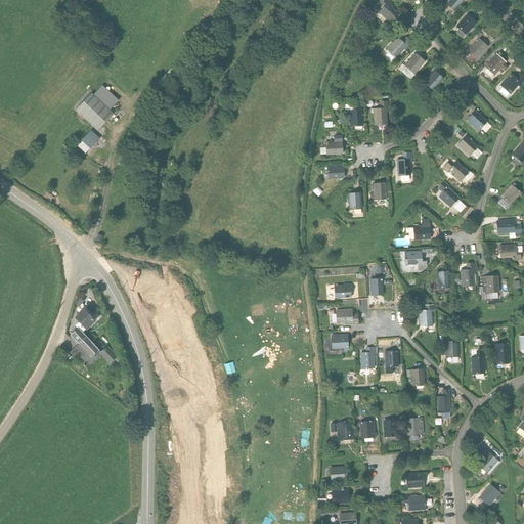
[(384,6),(379,12),(391,23),(399,13),(390,6),(392,4),(387,0),(382,0),(381,2),(384,6)]
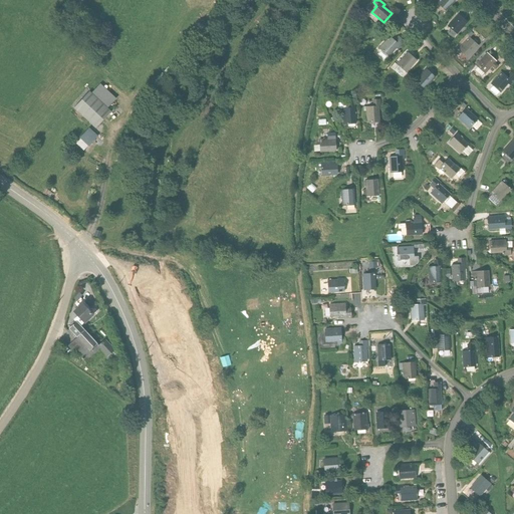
[(439,0),(437,2),(446,11),(456,0),(439,0)]
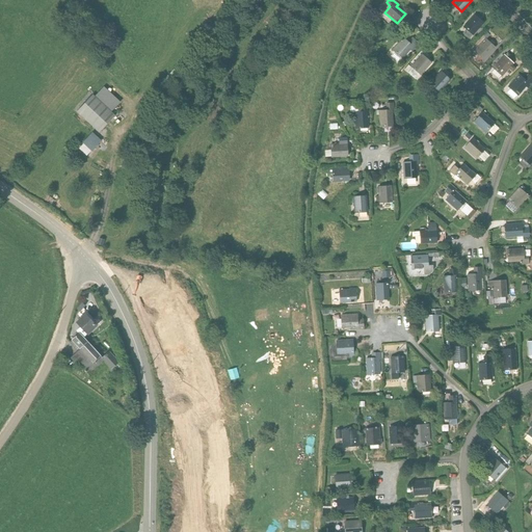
[(484,23),(475,15),(463,27),(473,35),(484,23)]
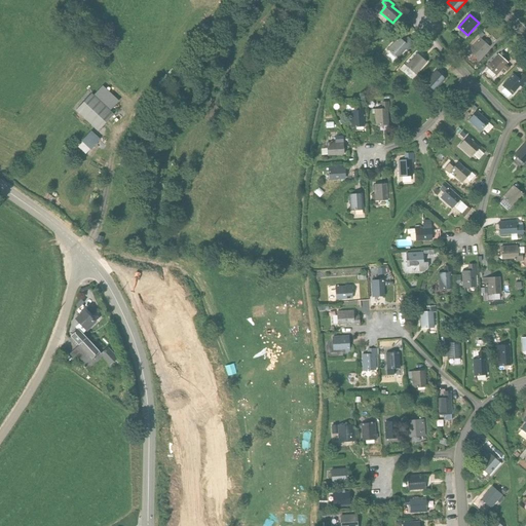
[(409,46),(399,37),(388,49),(398,58),(409,46)]
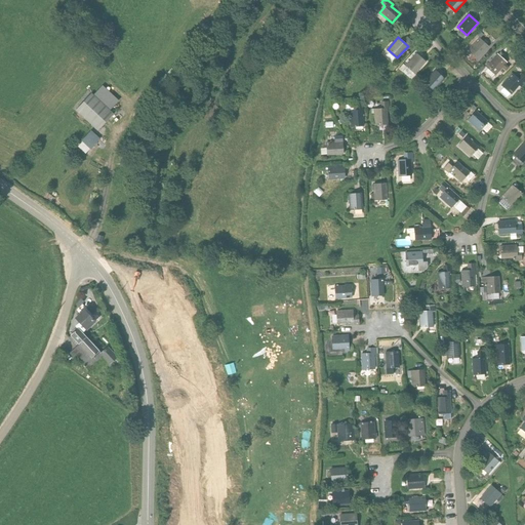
[(480,37),(468,50),(478,59),(490,47),(480,37)]
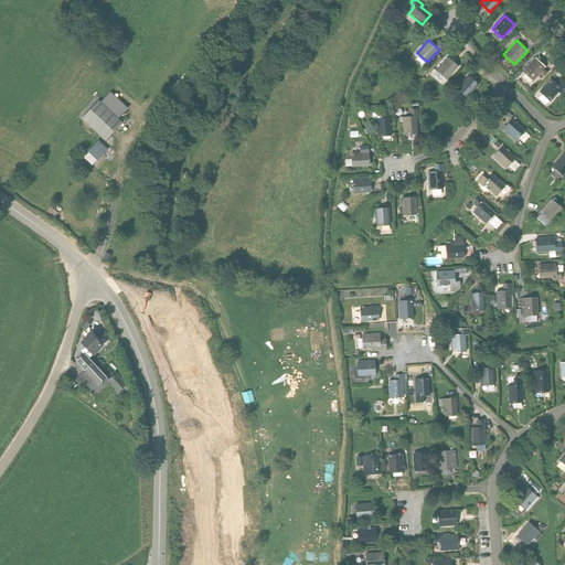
[(448,57),(436,71),(447,80),(459,66),(448,57)]
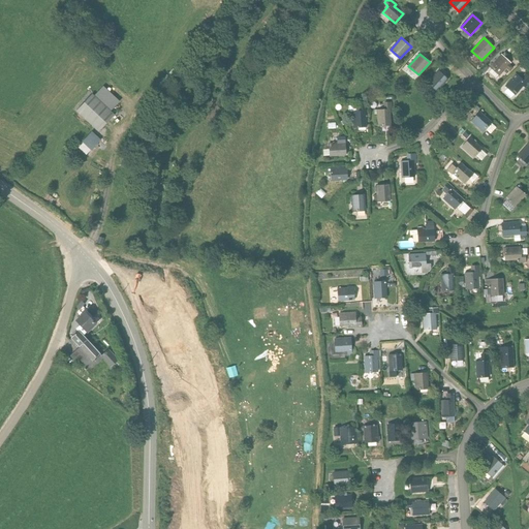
[(502,54),(490,68),(500,76),(511,64),(502,54)]
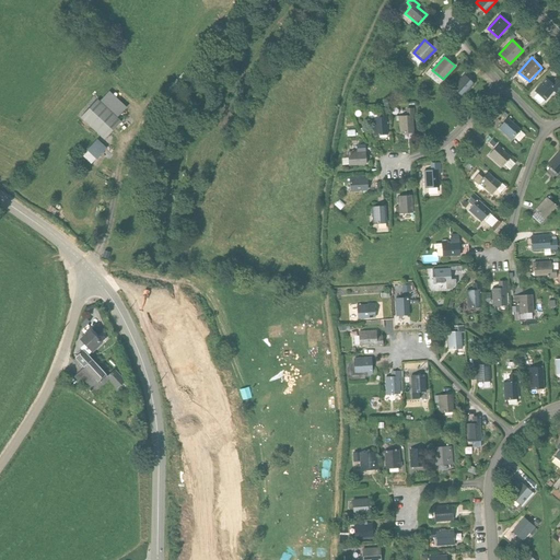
[(464,76),(452,88),(463,97),(475,84),(464,76)]
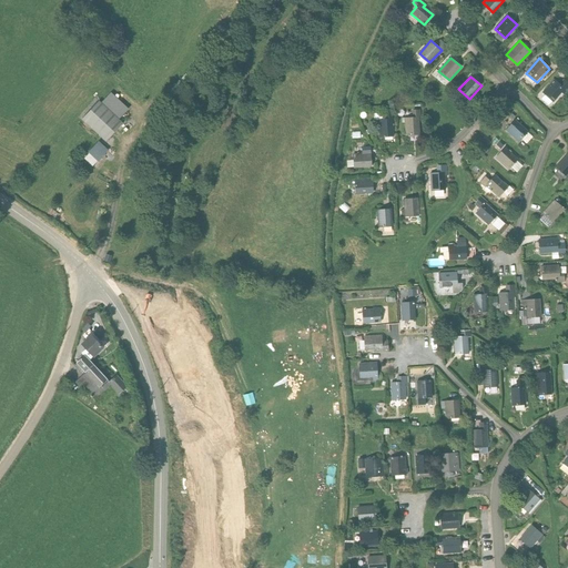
[(555,79),(543,93),(554,102),(561,93),(564,95),(567,90),(567,82),(565,79),(560,84),(555,79)]
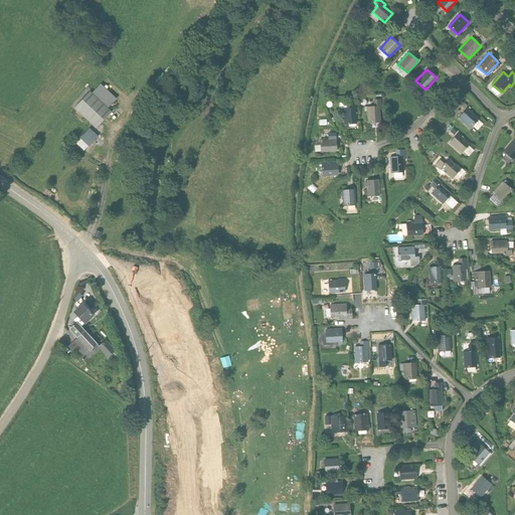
[(99,86),(90,95),(106,110),(115,101),(99,86)]
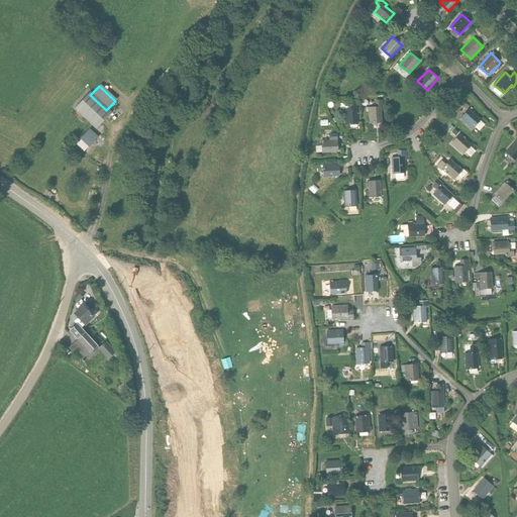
[(88,93),(72,109),(94,130),(110,114),(106,110),(90,95),(88,93)]
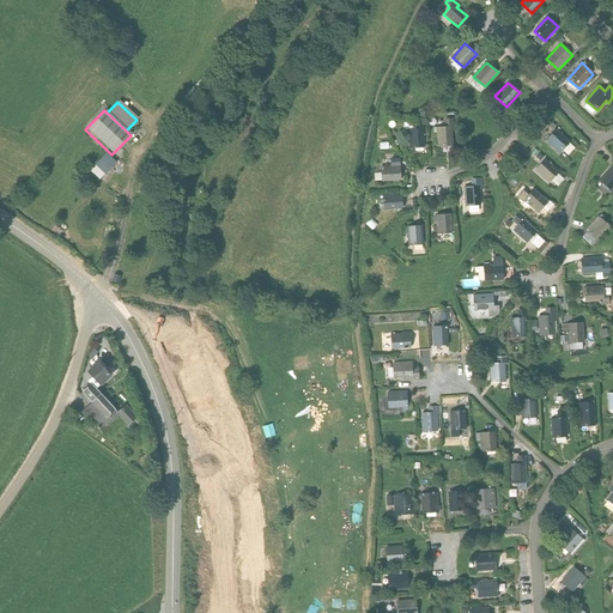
[(454,127),(454,119),(444,120),(445,127),(436,127),(437,147),(454,146),(453,127),(454,127)]
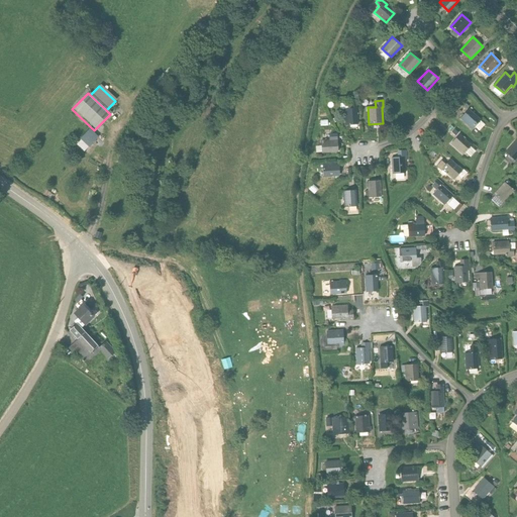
[(359,113),(358,102),(349,102),(350,108),(343,108),(344,125),(358,125),(357,113),(359,113)]
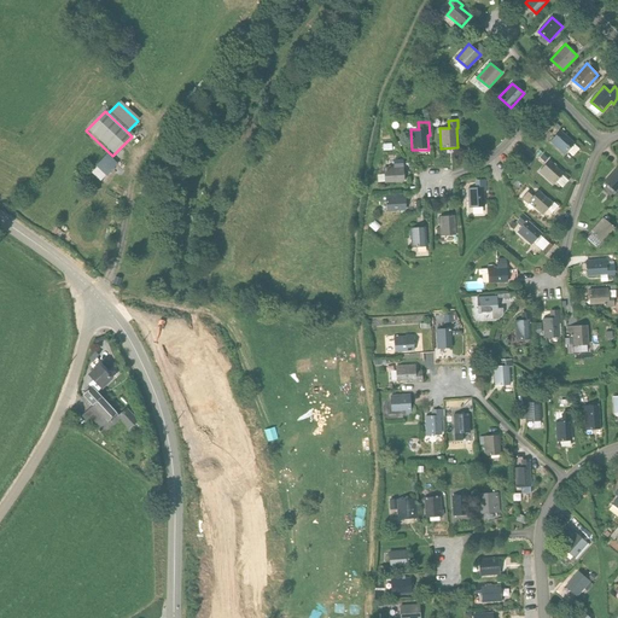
[(575,143),(561,130),(551,143),(564,155),(575,143)]
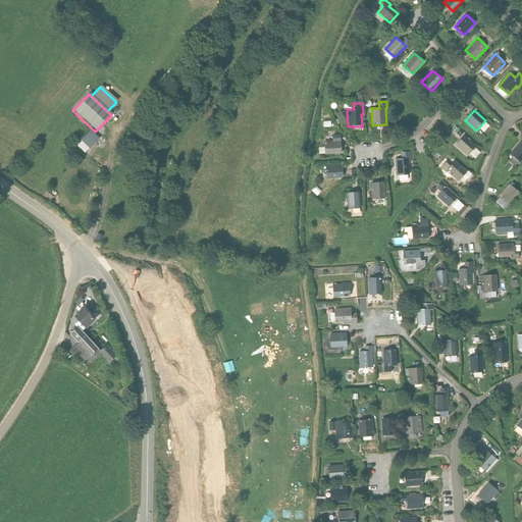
[(80,143),(75,147),(73,145),(68,149),(73,154),(79,150),(84,154),(97,140),(88,132),(79,141),(80,143)]
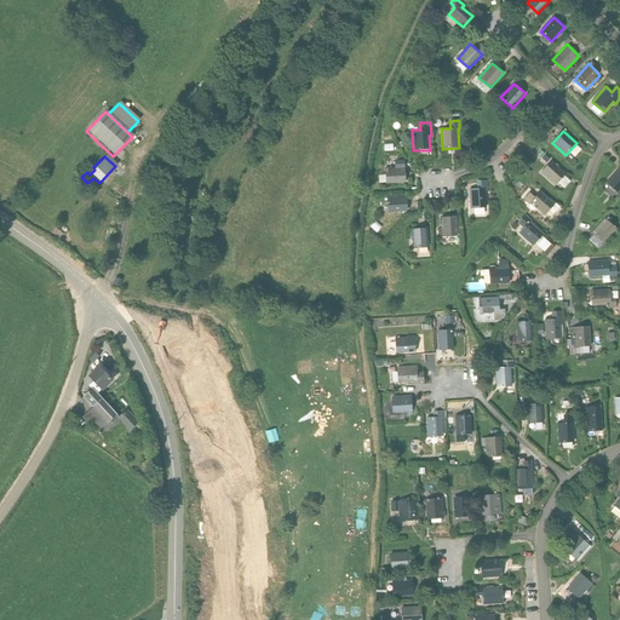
[(406,183),(405,161),(397,162),(399,168),(385,170),(386,184),(406,183)]
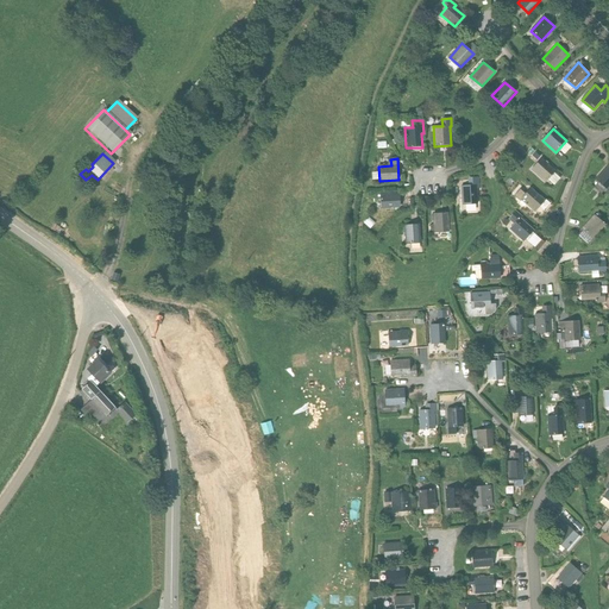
[(557,171),(542,158),(532,170),(546,183),(557,171)]
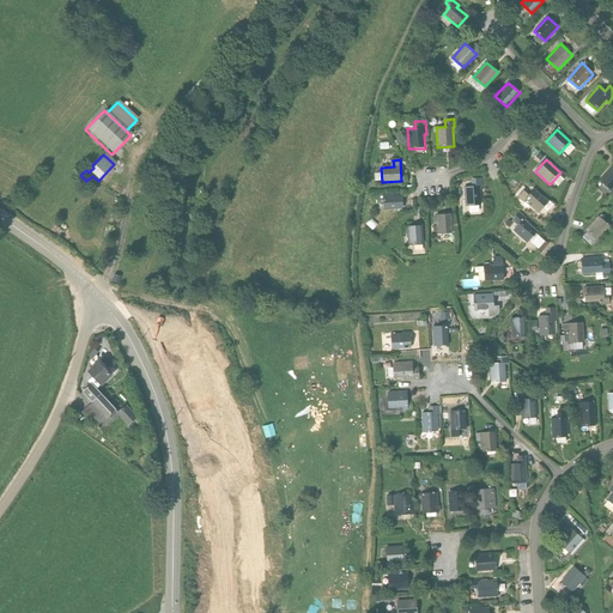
[(612,167),(600,181),(611,190),(612,188),(612,167)]
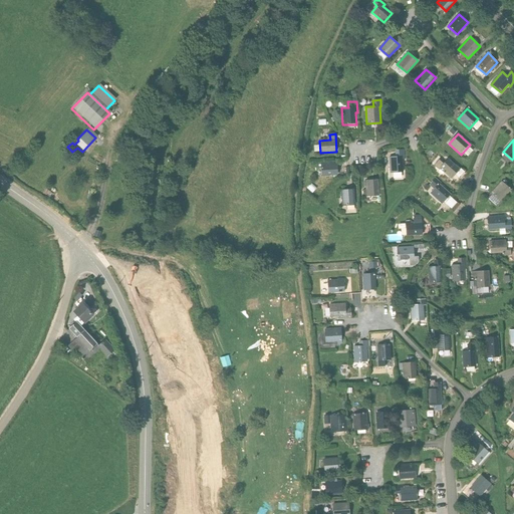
[(396,157),(390,157),(390,173),(403,173),(403,161),(405,160),(404,150),(395,150),(396,157)]
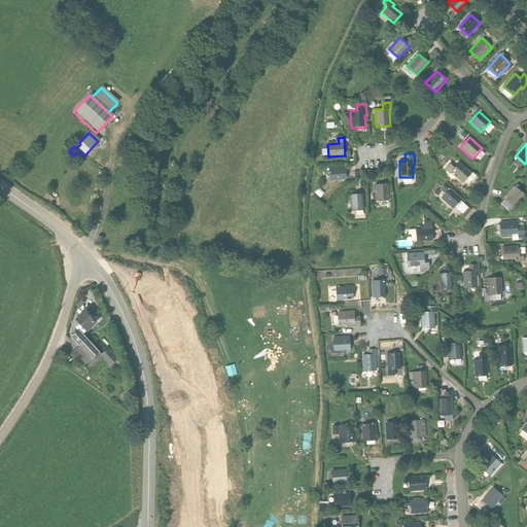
[(471,174),(460,163),(451,173),(462,184),(471,174)]
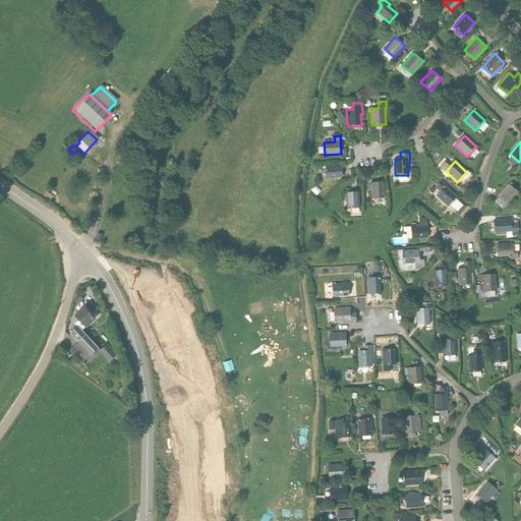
[(342,165),(325,166),(326,179),(343,178),(342,165)]
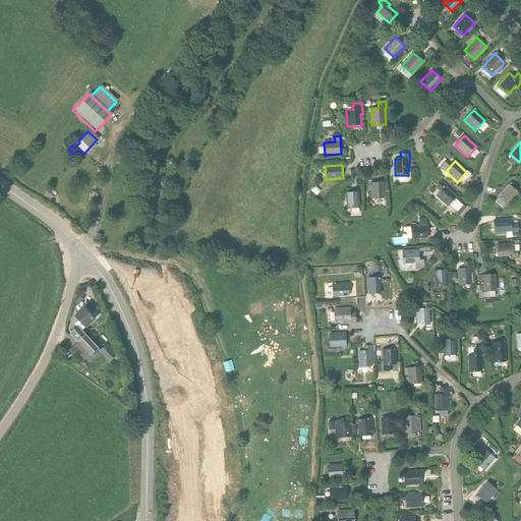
[(447,185),(442,181),(437,185),(442,190),(437,196),(449,208),(457,198),(446,186),(447,185)]
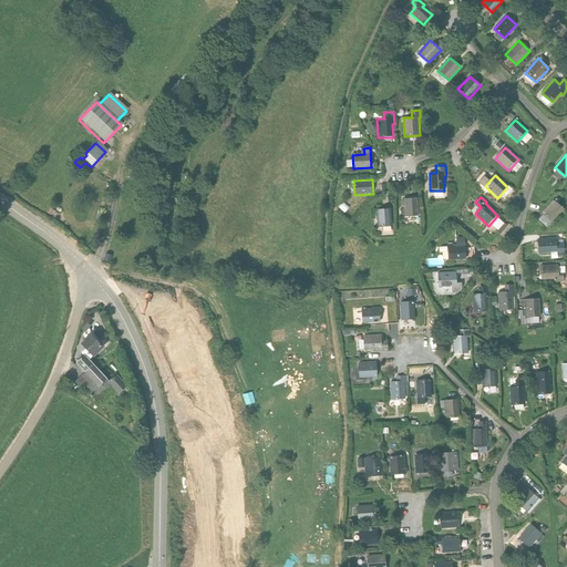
[(418,198),(403,199),(403,217),(419,217),(418,198)]
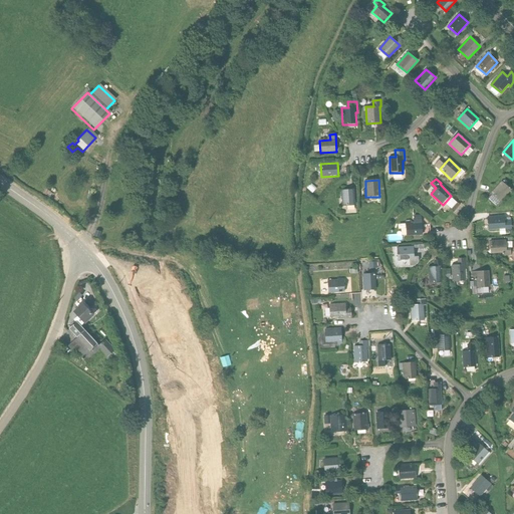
[(503,182),(492,194),(501,203),(512,191),(503,182)]
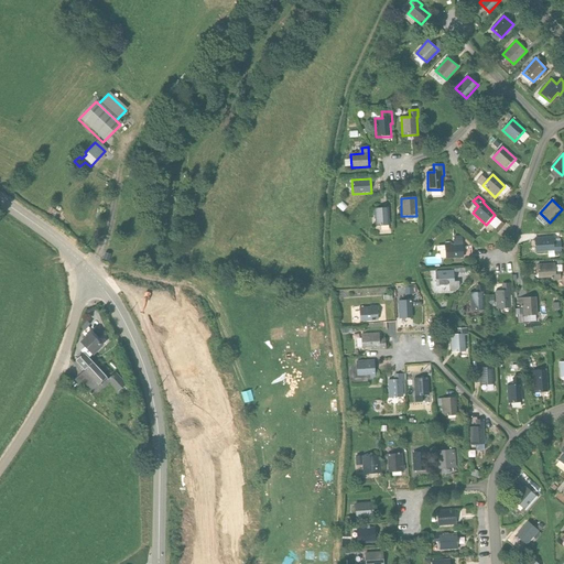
[(389,225),(388,207),(373,208),(376,226),(389,225)]
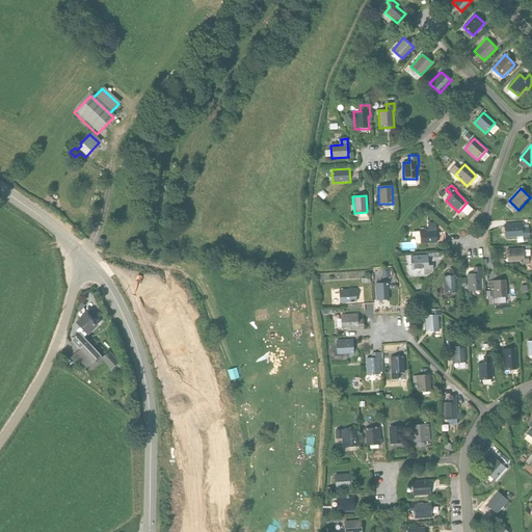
[(462,209),(471,216),(476,208),(468,202),(462,209)]
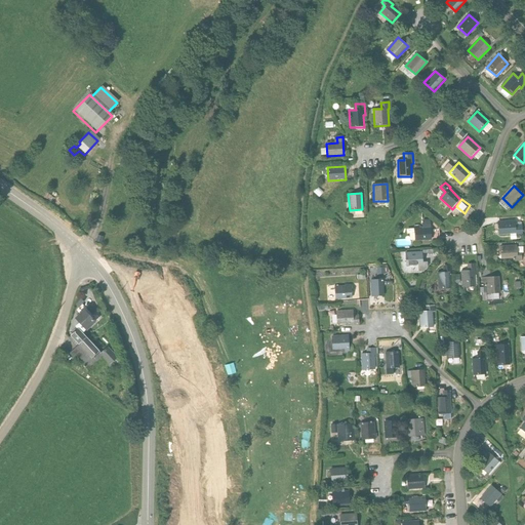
[(415,227),(415,242),(431,242),(431,220),(422,221),(422,227),(415,227)]
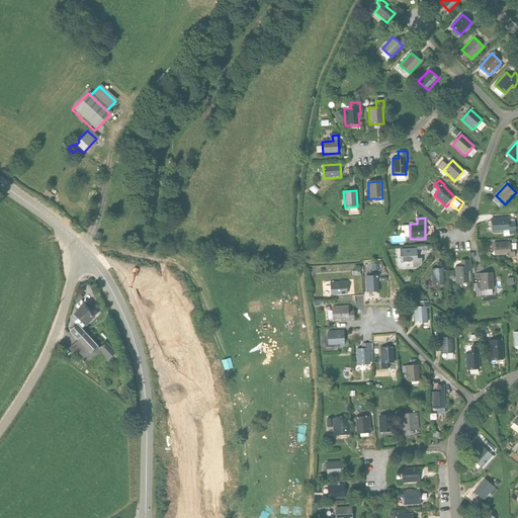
[(509,218),(494,219),(494,232),(505,231),(505,235),(510,235),(509,218)]
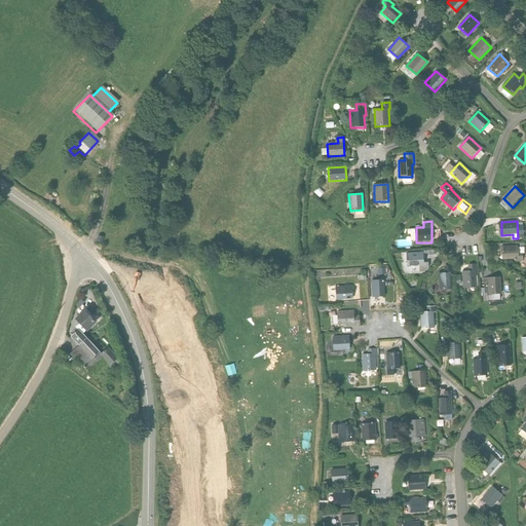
[(518,246),(501,248),(503,261),(515,260),(515,264),(524,263),(523,255),(519,255),(518,246)]
